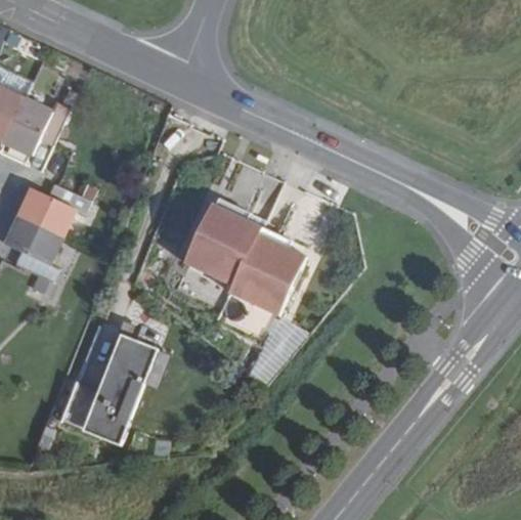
[(0,139),(3,141),(24,96),(0,85),(0,74),(0,139)]
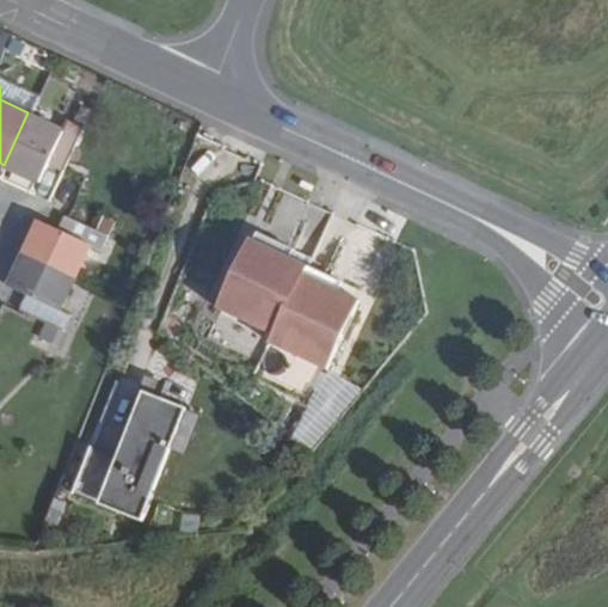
[(45,160),(60,169),(83,123),(66,116),(61,128),(28,112),(4,165),(36,181),(45,160)]
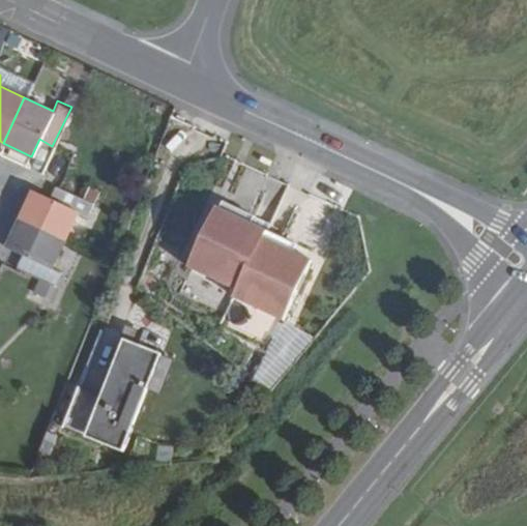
[(52,184),(46,197),(31,191),(19,217),(62,237),(75,211),(84,214),(89,201),(52,184)]
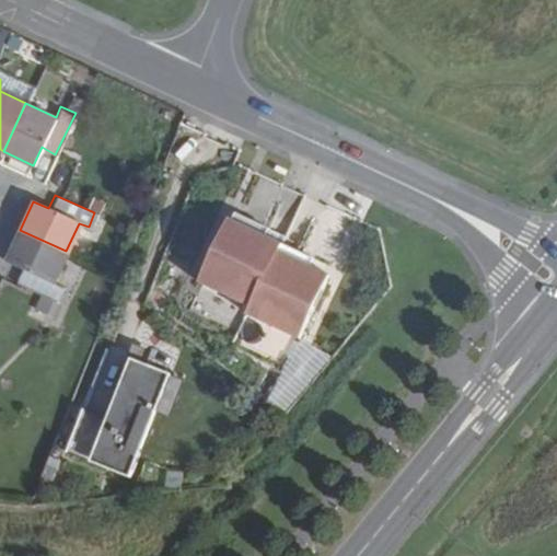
[(297,336),(327,270),(277,246),(280,240),(225,213),(195,279),(246,303),(242,311),(297,336)]
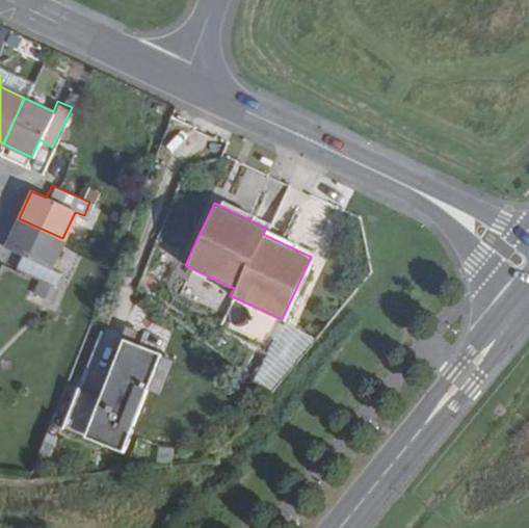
[(62,238),(19,218),(4,248),(20,255),(14,269),(50,286),(57,272),(49,268),(62,238)]
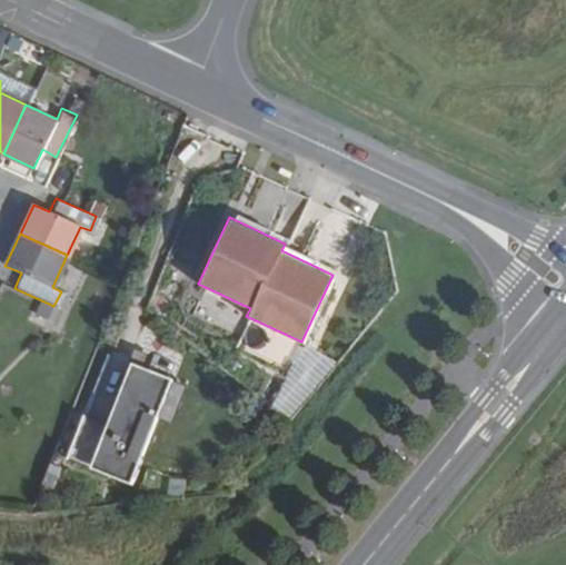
[(129,482),(170,376),(130,360),(103,427),(79,417),(63,456),(129,482)]
